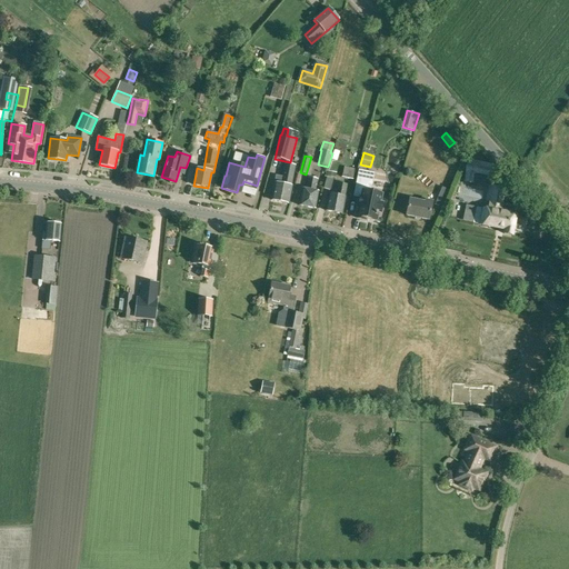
[(489,166),(469,161),(465,181),(471,182),(470,186),(483,189),(489,166)]
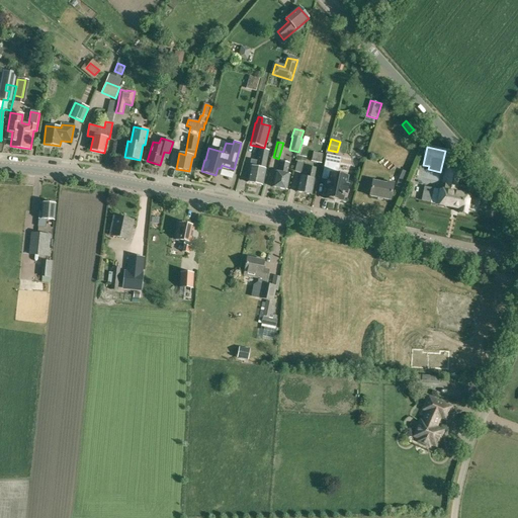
[(321,164),(323,155),(314,153),(312,162),(321,164)]
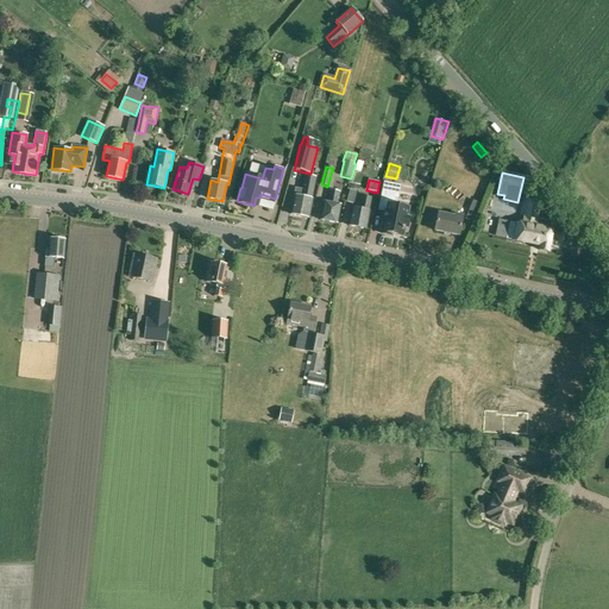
[(383,223),(381,233),(390,236),(391,233),(403,236),(405,227),(408,227),(409,218),(407,217),(409,208),(396,205),(400,186),(384,182),(378,209),(385,211),(383,221),(383,223)]
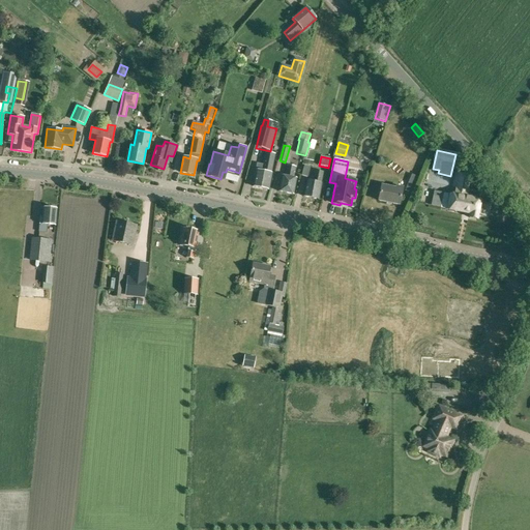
[(270,174),(273,162),(264,159),(262,166),(257,165),(256,171),(252,186),(267,189),(270,174)]
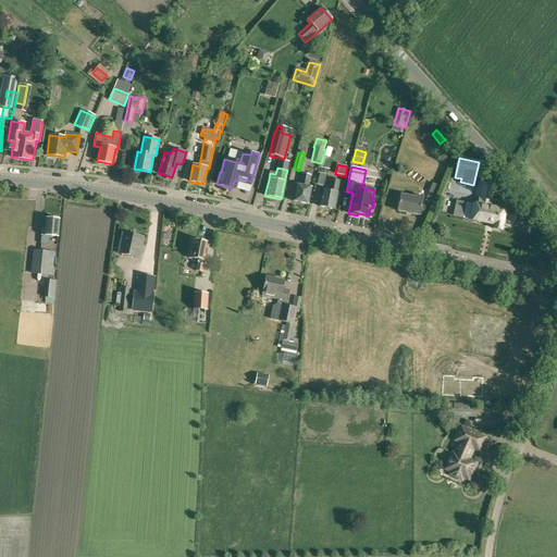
[(308,205),(311,187),(308,187),(310,175),(301,173),(299,185),(296,185),(293,201),(308,205)]
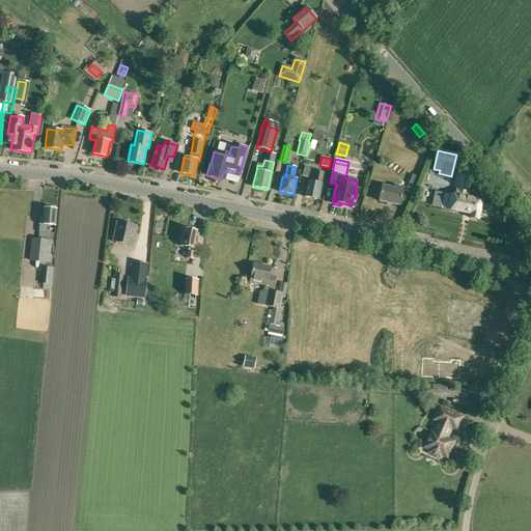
[(322,184),(324,172),(315,171),(313,182),(307,180),(304,197),(318,199),(322,184)]
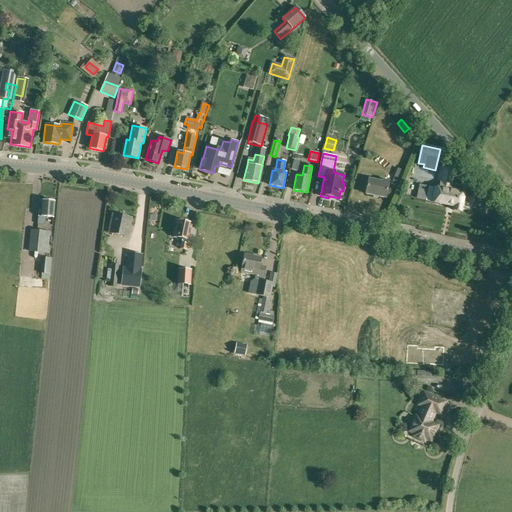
[(452,183),(450,183),(453,169),(440,167),(437,181),(440,181),(439,188),(435,187),(432,202),(454,206),(453,210),(461,212),(464,193),(462,193),(463,187),(452,185),(452,183)]
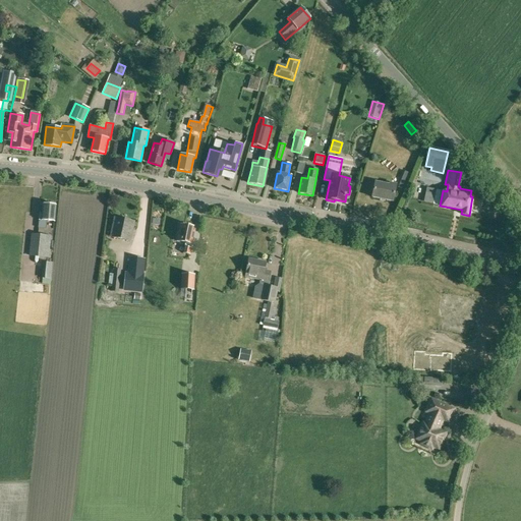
[(392,201),(395,186),(374,182),(371,197),(392,201)]
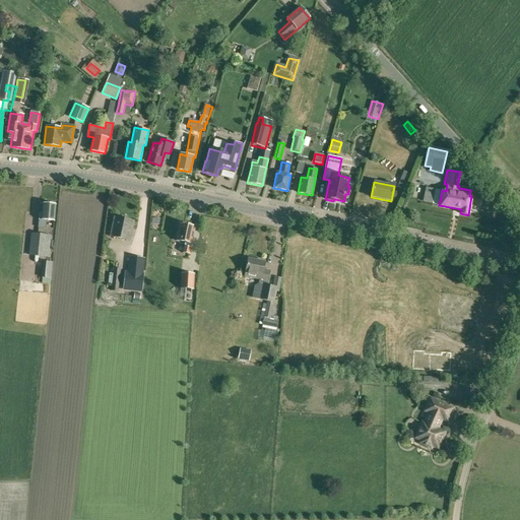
[(54,220),(55,205),(43,204),(42,213),(40,213),(39,228),(46,228),(46,220),(54,220)]
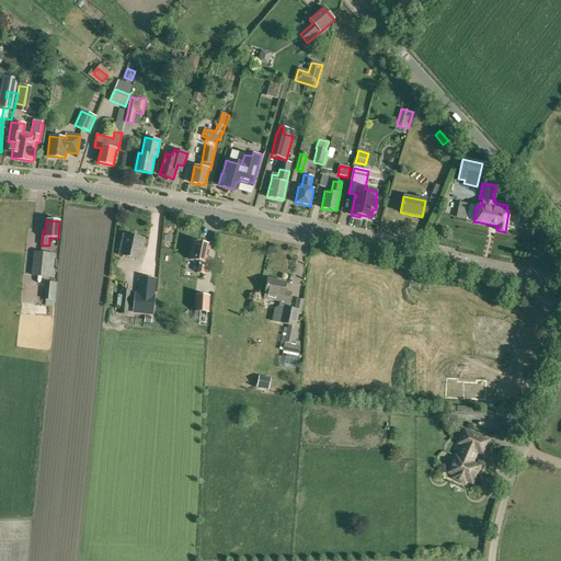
[(139,260),(144,239),(124,235),(119,255),(139,260)]
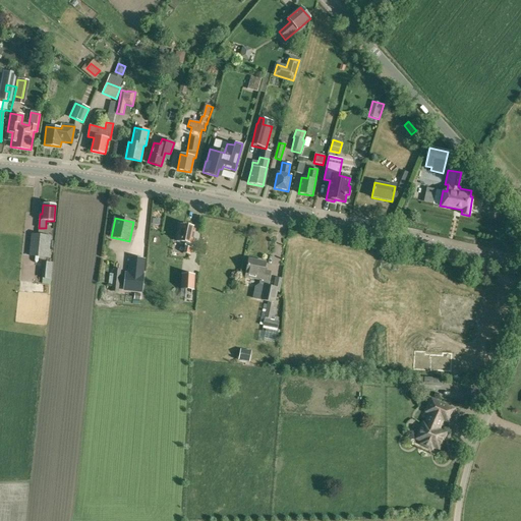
[(189,254),(194,230),(192,230),(192,227),(180,225),(177,241),(185,242),(183,253),(189,254)]
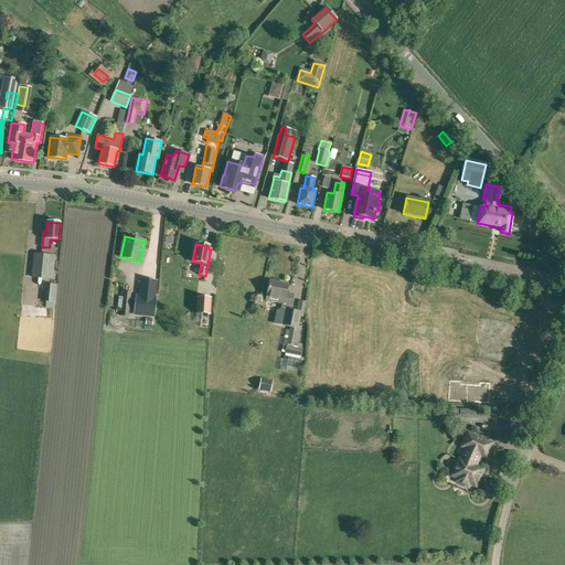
[(33,267),(33,268),(32,278),(46,279),(48,269),(49,255),(34,254),(33,267)]
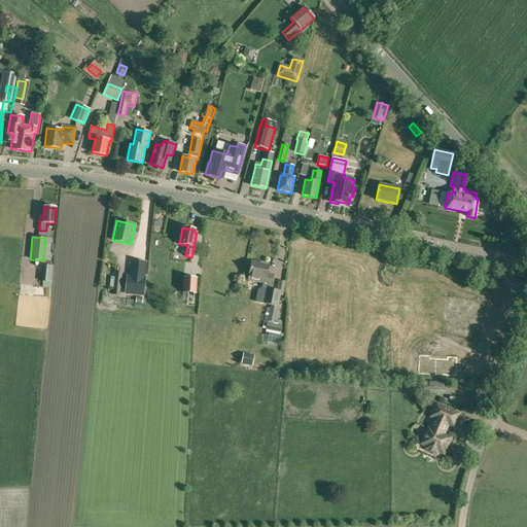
[(267,288),(271,289),(272,284),(273,275),(267,274),(269,267),(251,262),(248,280),(264,283),(262,286),(264,288),(267,289),(267,288)]
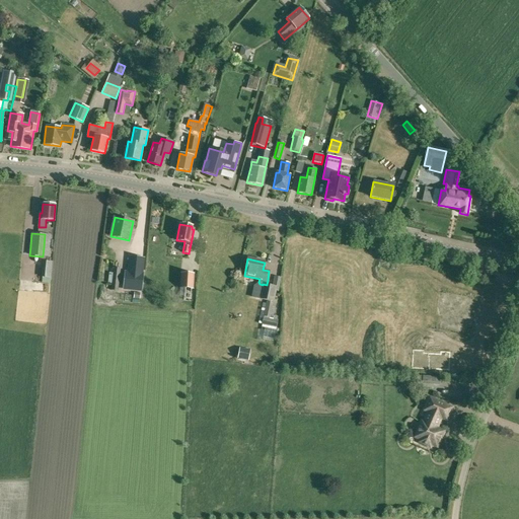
[(50,278),(52,263),(45,262),(43,277),(50,278)]
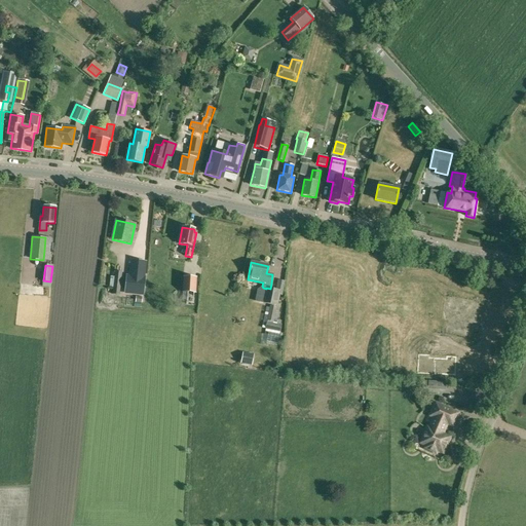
[(120,285),(121,272),(115,271),(114,285),(113,292),(119,293),(120,285)]
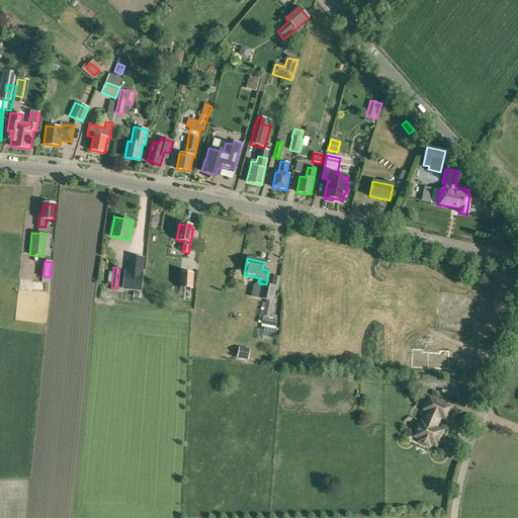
[(127,269),(127,272),(124,271),(123,288),(141,290),(143,273),(142,273),(142,271),(127,269)]
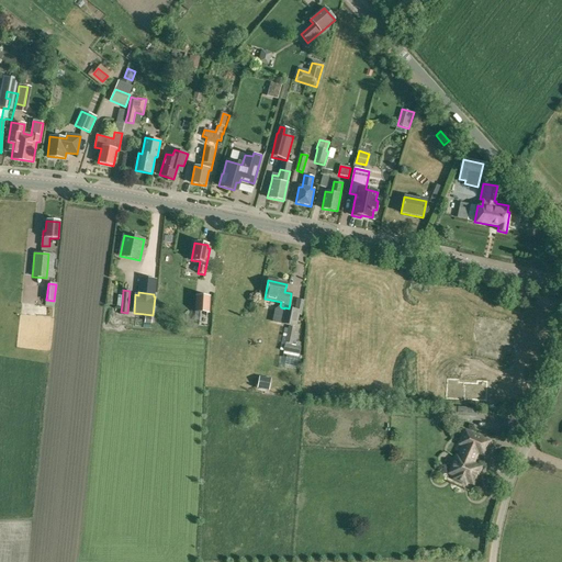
[(210,296),(195,295),(194,312),(194,318),(195,318),(194,323),(203,324),(203,325),(210,326),(211,319),(209,319),(210,296)]
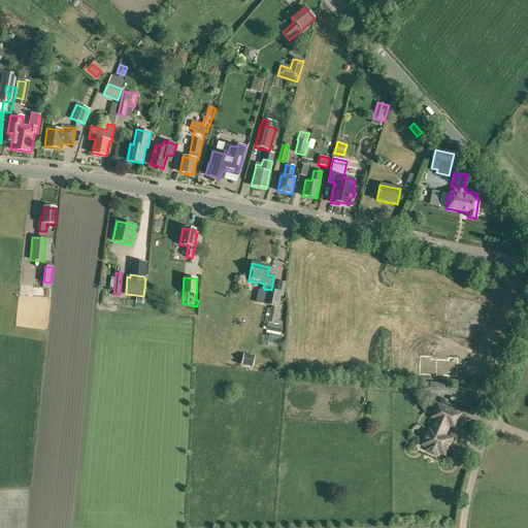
[(278,292),(268,290),(266,302),(277,304),(279,294),(283,294),(285,282),(281,281),(278,292)]
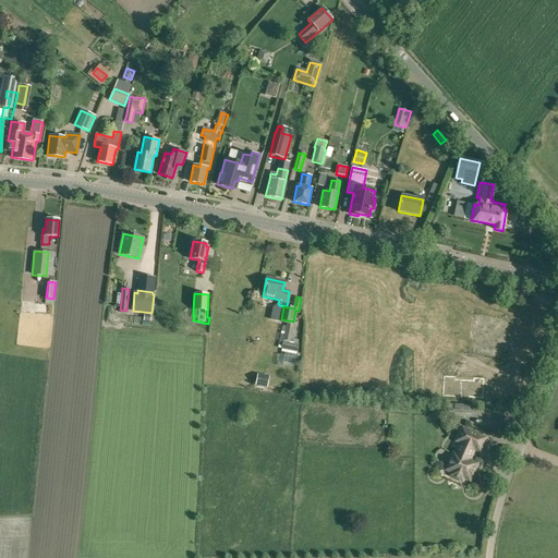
[(293,326),(287,325),(283,340),(290,341),(293,326)]
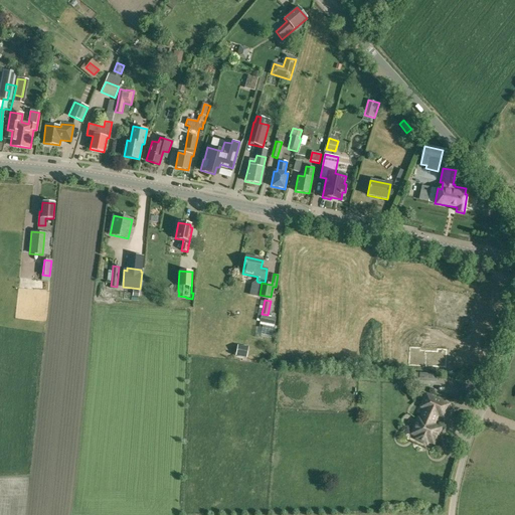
[(275,318),(274,318),(275,314),(272,313),(271,318),(262,316),(260,322),(274,324),(275,318)]
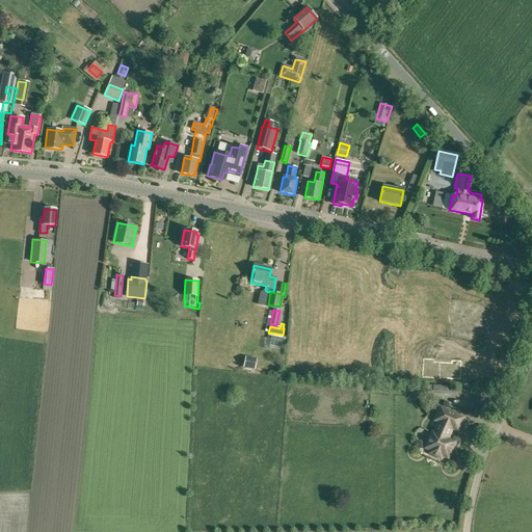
[(425,360),(424,376),(457,378),(459,362),(450,362),(450,364),(434,363),(434,360),(425,360)]
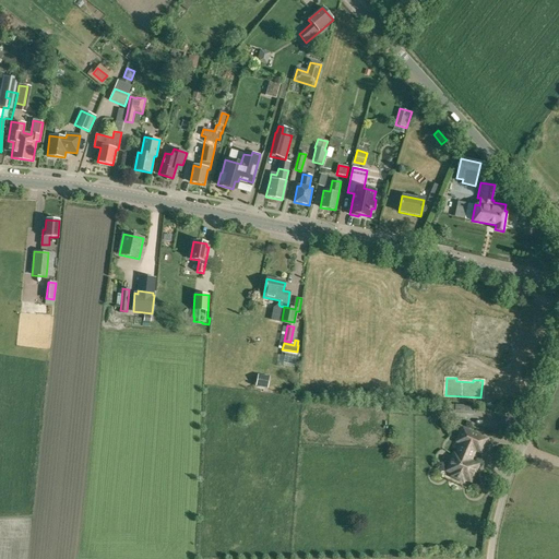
[(473,453),(475,450),(480,452),(487,439),(463,429),(456,442),(461,443),(456,455),(454,454),(447,471),(452,474),(451,476),(463,482),(464,478),(471,482),(477,464),(468,461),(472,453),(473,453)]
